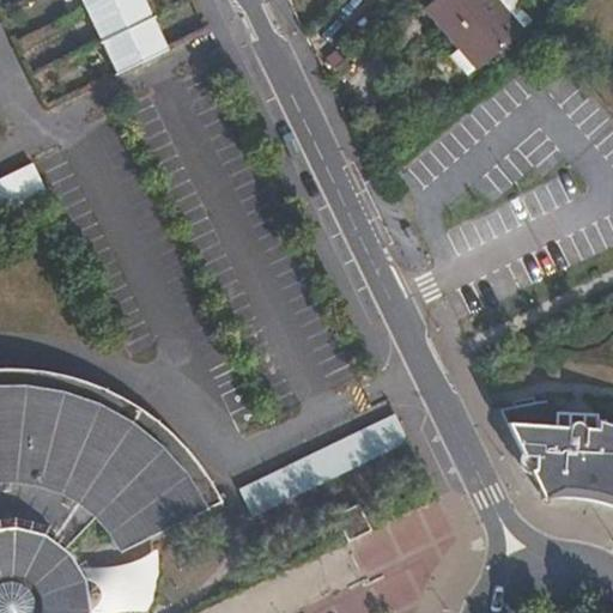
[(80,0),(117,76),(168,50),(143,0),(80,0)]
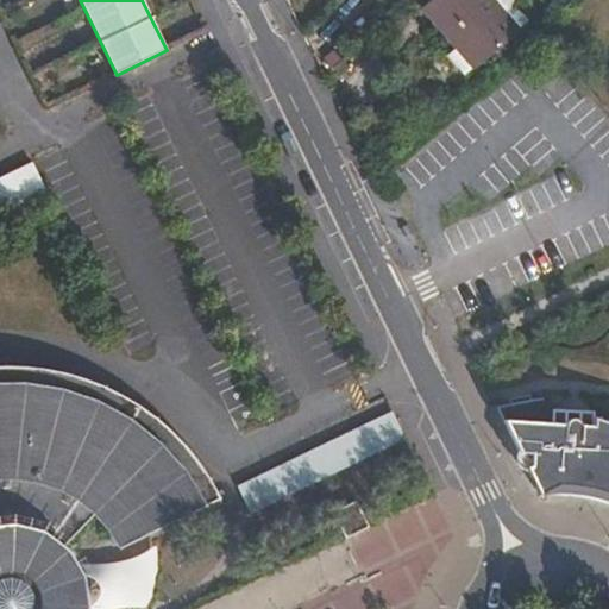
[(432,0),(421,8),(456,48),(446,56),(464,76),(473,68),(473,69),(519,30),(528,22),(518,10),(523,4),(520,0),(432,0)]
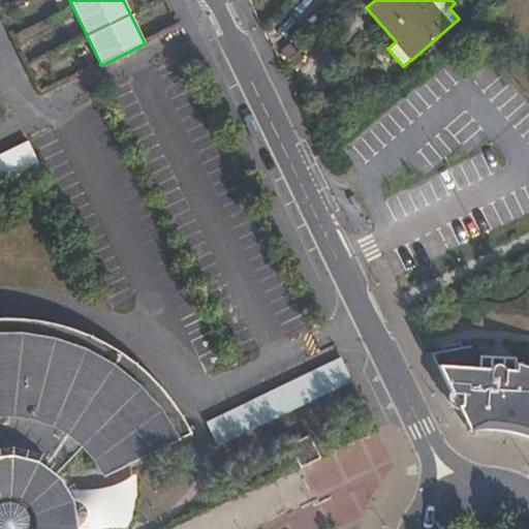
[(28,142),(0,155),(0,188),(41,168),(28,142)]
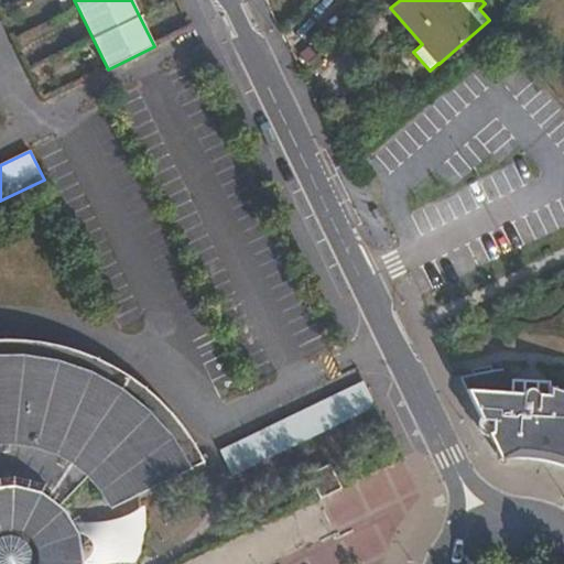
[(0,563),(79,563),(80,562),(77,533),(62,509),(60,508),(87,477),(100,491),(110,509),(204,462),(196,446),(187,434),(175,416),(154,396),(133,379),(108,364),(87,355),(56,345),(25,340),(0,339),(0,563)]
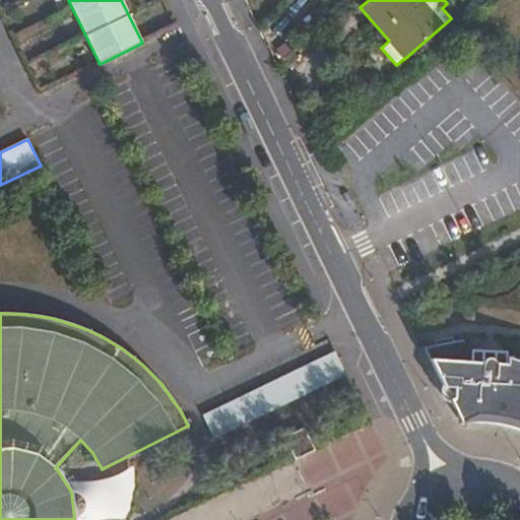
[(335,351),(202,415),(214,439),(346,375),(335,351)]
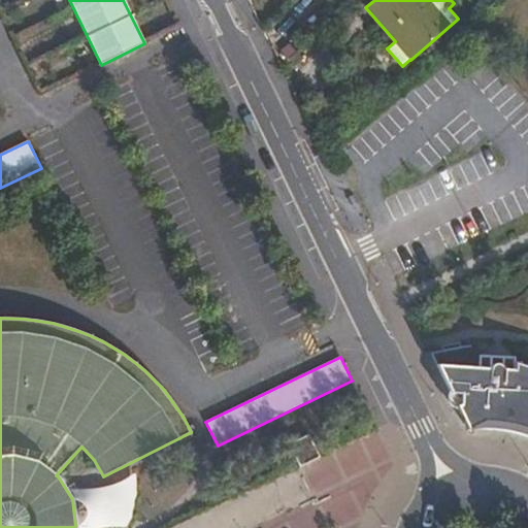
[(527,366),(515,362),(514,370),(502,370),(502,367),(499,364),(496,363),(492,364),(490,366),(490,369),(448,366),(441,374),(468,430),(484,423),(496,423),(508,424),(522,427),(527,428),(527,366)]
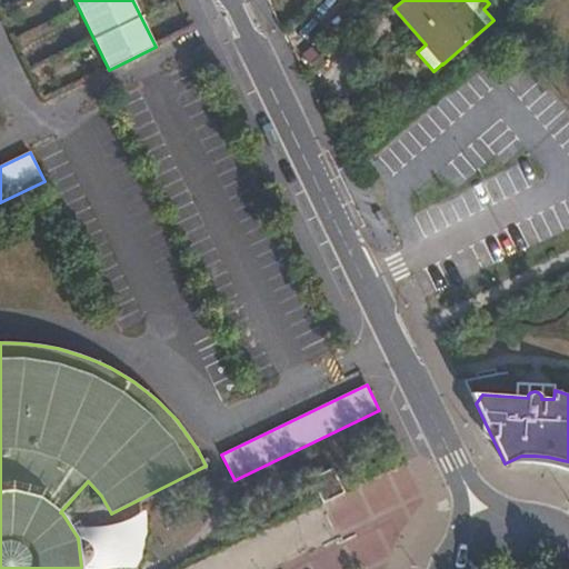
[(482,395),(471,393),(476,403),(482,395)]
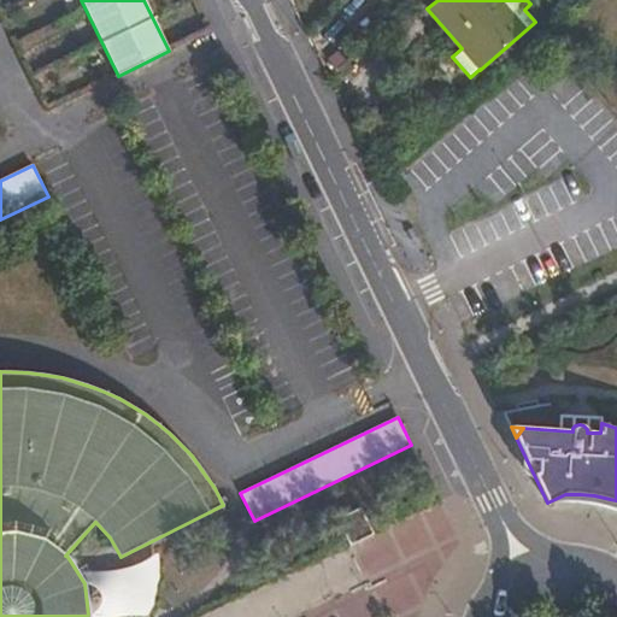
[(338,518),(350,546),(374,534),(362,507),(338,518)]
